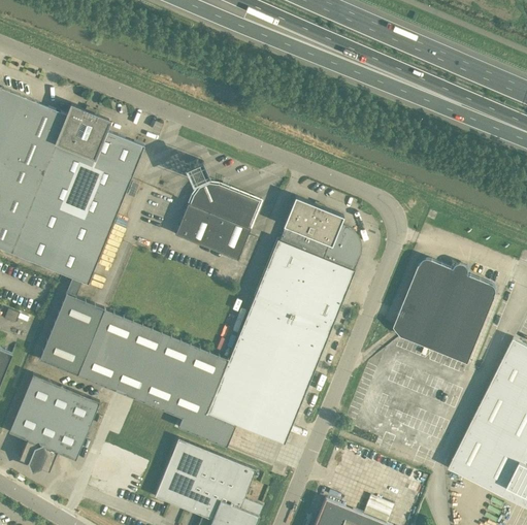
[(0,249),(9,254),(66,116),(0,89),(0,249)]
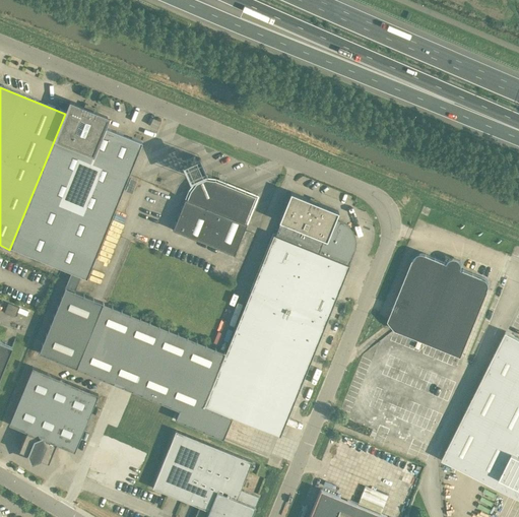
[(78,278),(85,280),(141,144),(103,129),(106,120),(69,105),(65,114),(9,250),(70,274),(64,289),(72,293),(78,278)]
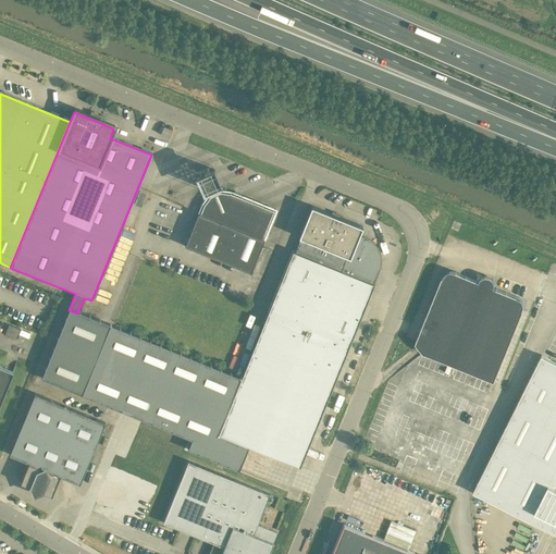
[(204,188),(206,193),(215,188),(214,184),(218,182),(213,172),(209,174),(208,170),(197,174),(199,179),(195,181),(199,191),(204,188)]
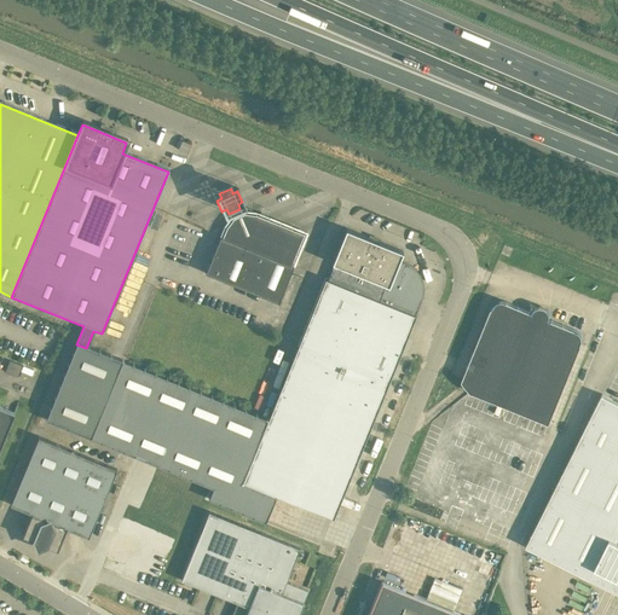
[(265,218),(259,215),(258,219),(255,218),(243,216),(232,221),(225,230),(221,241),(219,239),(203,276),(277,306),(292,268),(290,268),(302,237),(264,221),(265,218)]
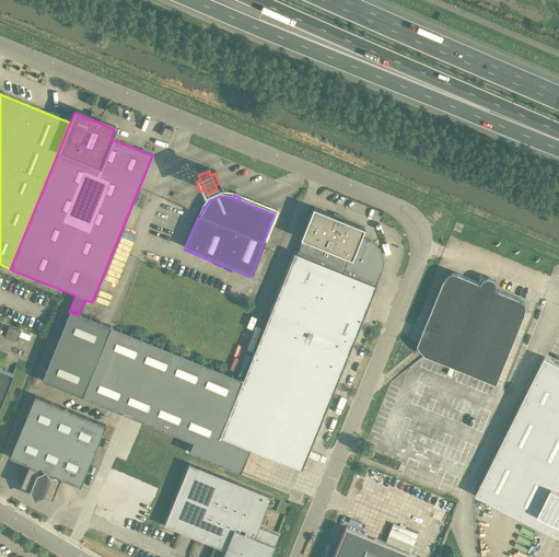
[(367,243),(359,240),(363,230),(312,209),(299,240),(301,241),(295,255),(293,254),(242,382),(78,315),(69,312),(39,383),(80,399),(191,444),(187,454),(239,475),(248,451),(300,472),(375,288),(373,287),(379,271),(380,265),(380,258),(376,252),(372,246),(367,243)]
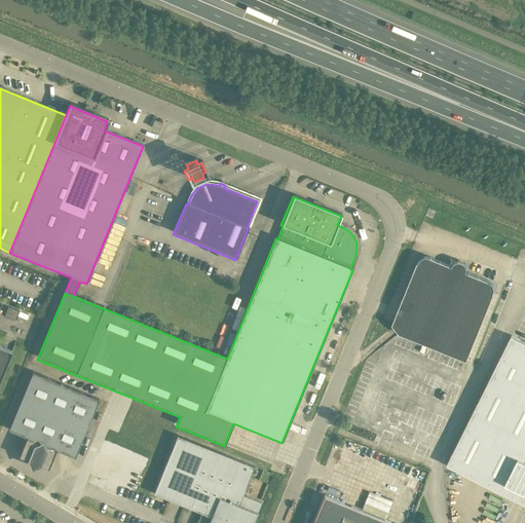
[(417,263),(417,265),(416,265),(391,326),(399,336),(465,363),(492,296),(493,295),(493,294),(494,292),(494,291),(494,290),(493,288),(493,287),(492,286),(491,285),(490,284),(488,283),(487,283),(466,274),(466,272),(466,271),(466,269),(466,268),(465,267),(464,266),(463,265),(462,264),(461,263),(459,263),(458,263),(457,263),(455,263),(454,264),(453,265),(452,266),(451,267),(450,268),(429,259),(427,258),(426,258),(425,258),(423,258),(422,258),(421,259),(419,260),(418,261),(418,262),(417,263)]
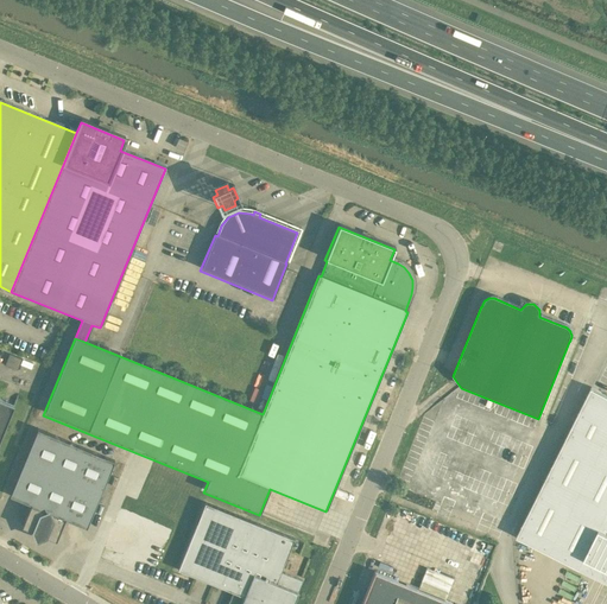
[(4,368),(16,373),(20,362),(8,357),(4,368)]
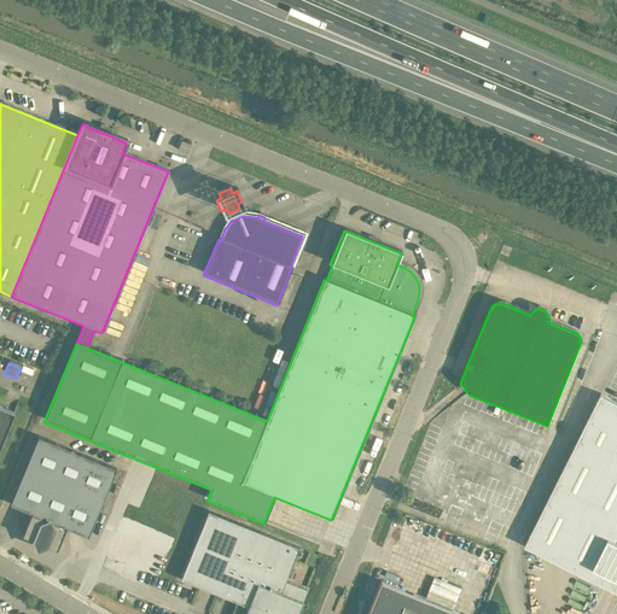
[(616,405),(599,397),(577,442),(524,549),(616,594),(616,405)]
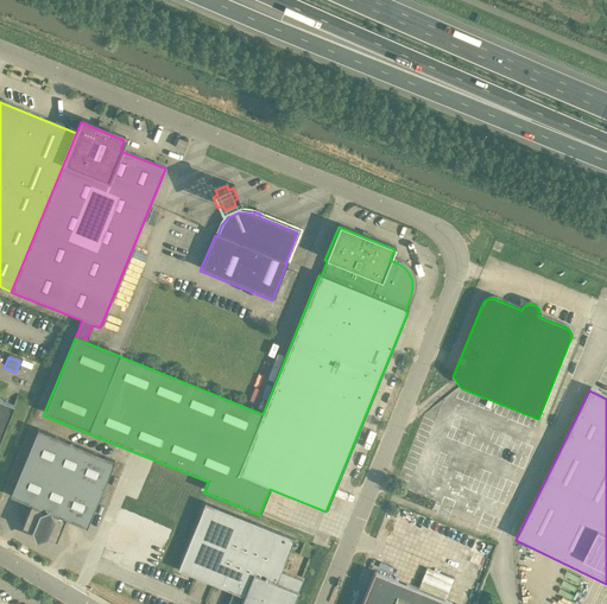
[(0,439),(13,408),(0,402),(0,439)]
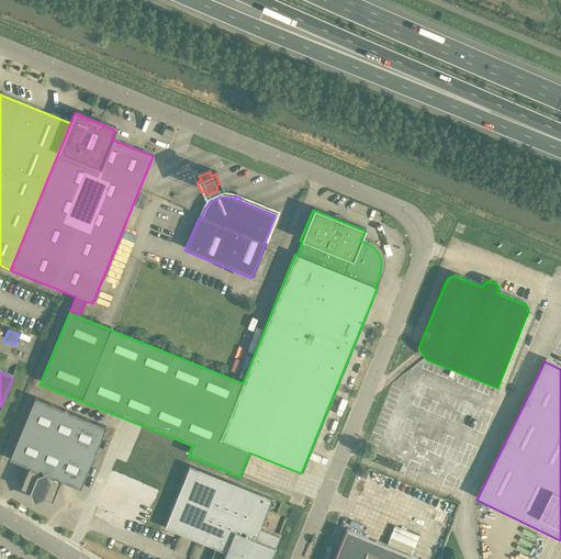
[(34,399),(8,461),(27,469),(19,490),(30,494),(31,496),(37,499),(40,498),(40,499),(51,503),(59,482),(79,491),(104,428),(34,399)]
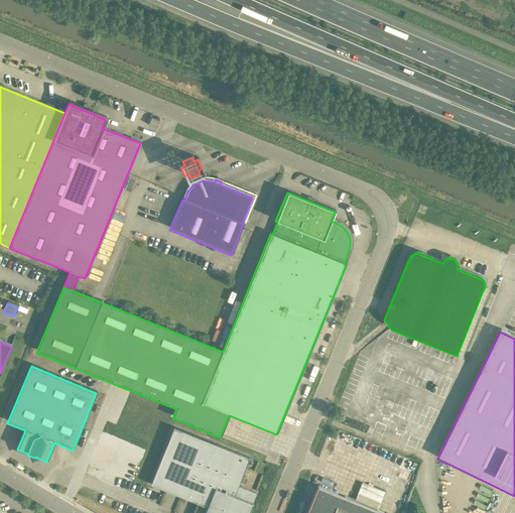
[(173,429),(150,486),(197,505),(194,512),(248,512),(256,495),(237,488),(248,460),(173,429)]
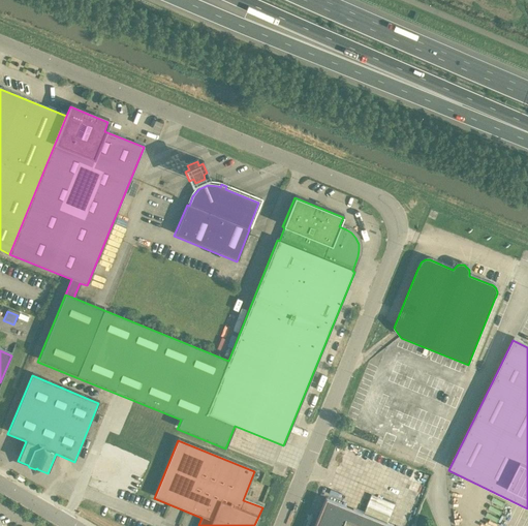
[(387,525),(324,500),(313,525),(387,525)]
